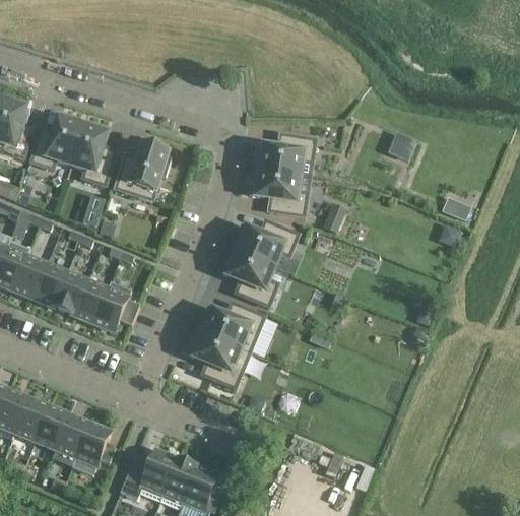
[(2,100),(0,105),(0,142),(4,144),(1,153),(23,160),(33,133),(19,129),(27,103),(9,98),(7,102),(2,100)]
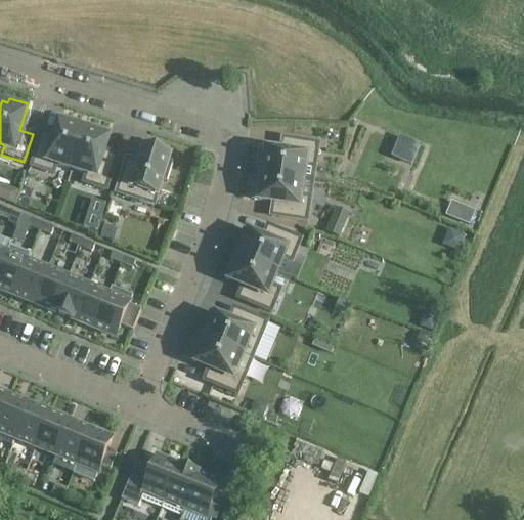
[(72,167),(85,127),(79,125),(80,120),(61,115),(53,140),(40,136),(32,164),(54,172),(57,162),(72,167)]
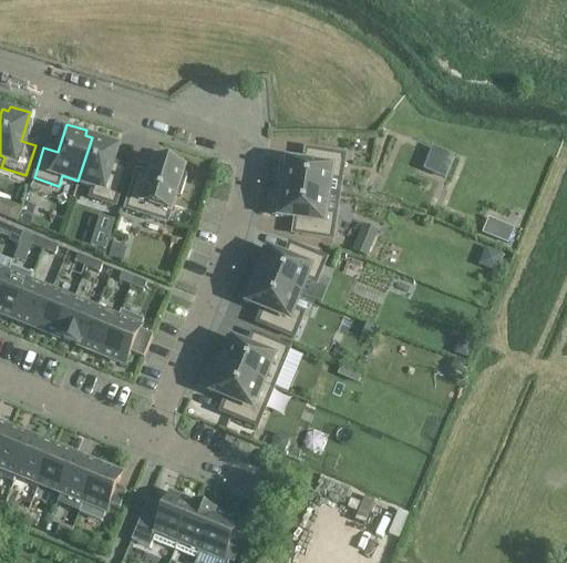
[(78,181),(94,185),(91,196),(115,204),(125,173),(111,169),(120,141),(100,134),(98,140),(92,137),(78,181)]
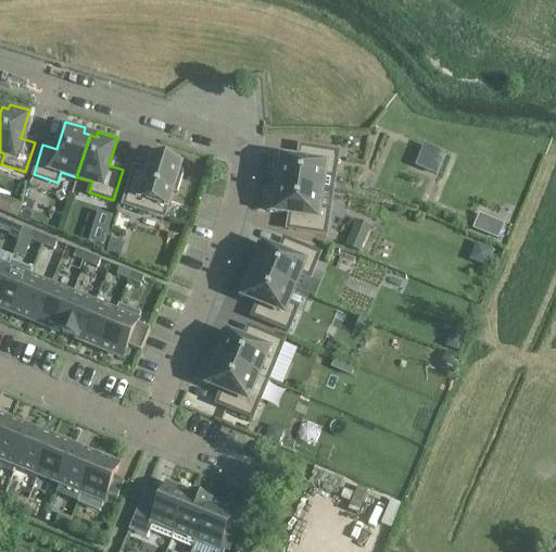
[(424,140),(415,160),(437,170),(444,149),(424,140)]
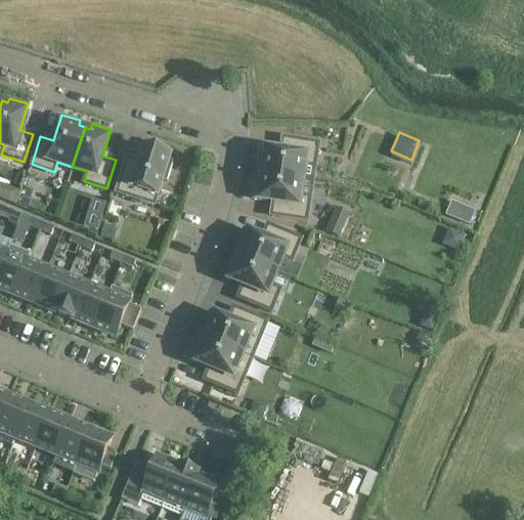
[(262,146),(259,166),(263,167),(263,173),(303,179),(313,180),(315,165),(319,141),(291,137),(289,150),(262,146)]
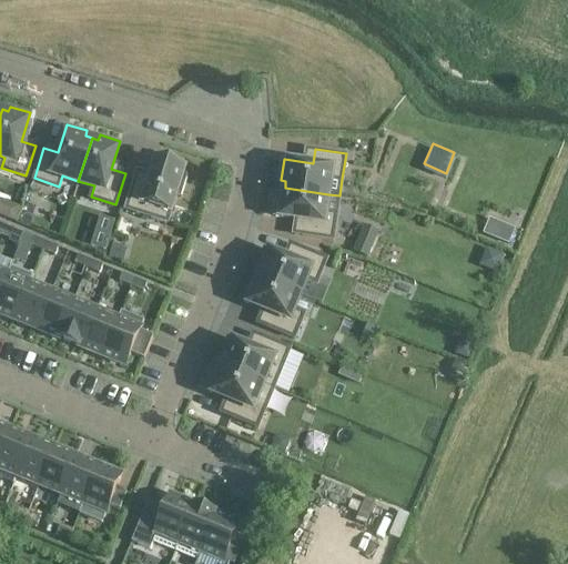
[(135,177),(125,208),(168,220),(176,193),(181,194),(188,173),(183,172),(184,168),(181,167),(182,161),(162,154),(161,159),(156,158),(150,181),(135,177)]
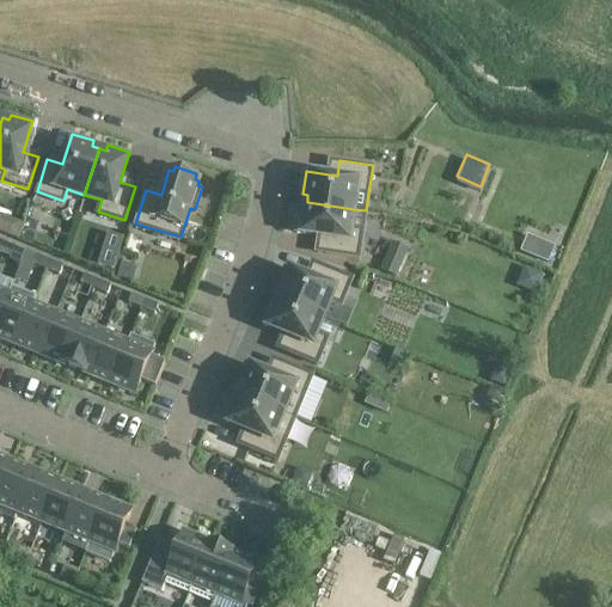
[(300,207),(297,230),(329,234),(326,251),(359,256),(363,228),(366,210),(354,209),(307,202),(306,208),(300,207)]
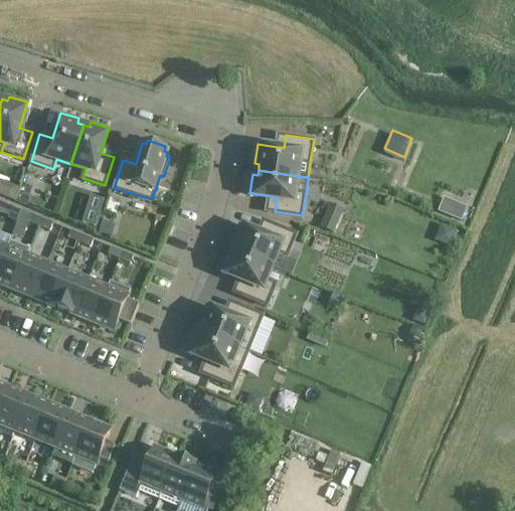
[(0,177),(0,193),(3,194),(8,181),(0,177)]
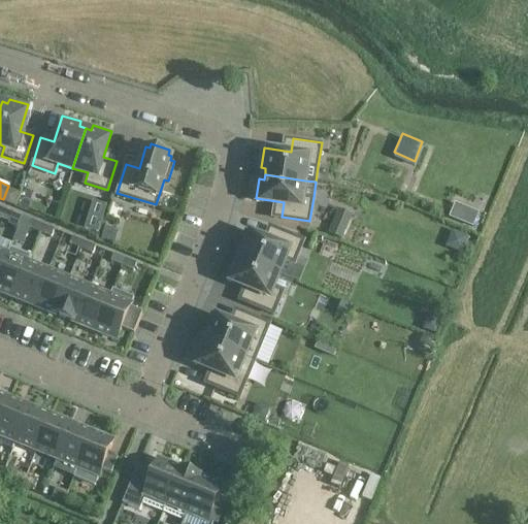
[(92,198),(84,226),(98,231),(106,203),(92,198)]
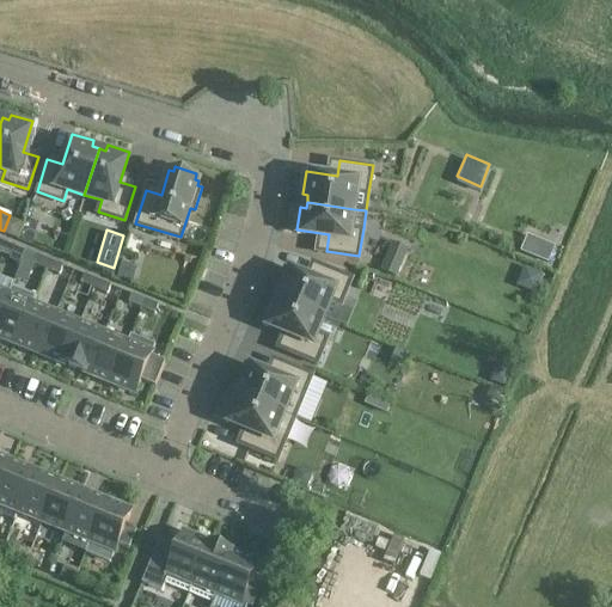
[(528,230),(521,245),(549,257),(555,241),(528,230)]
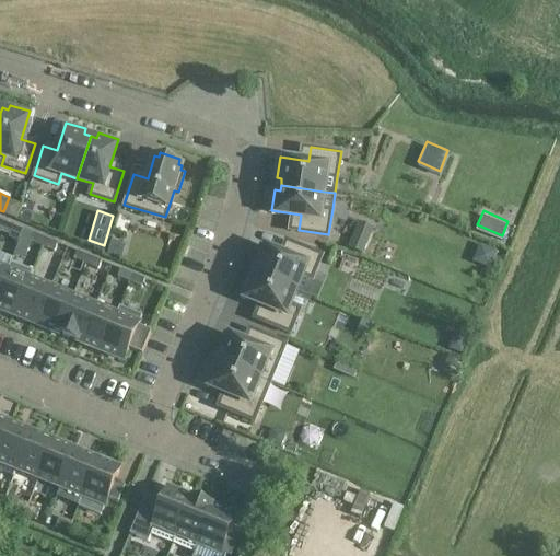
[(0,222),(0,227),(11,231),(14,223),(2,219),(0,222)]
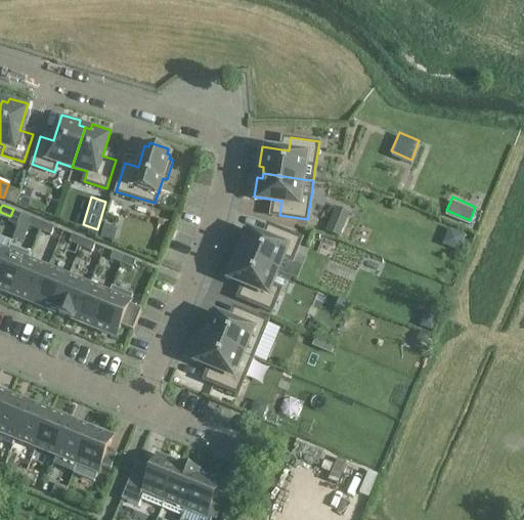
[(336,205),(326,227),(339,232),(348,210),(336,205)]
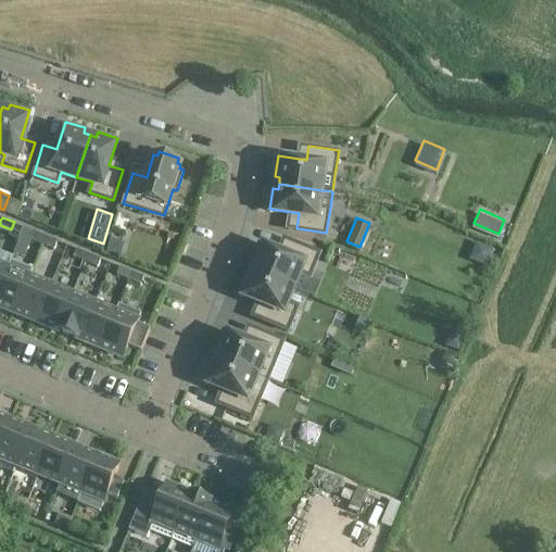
[(42,242),(46,235),(33,229),(30,237),(42,242)]
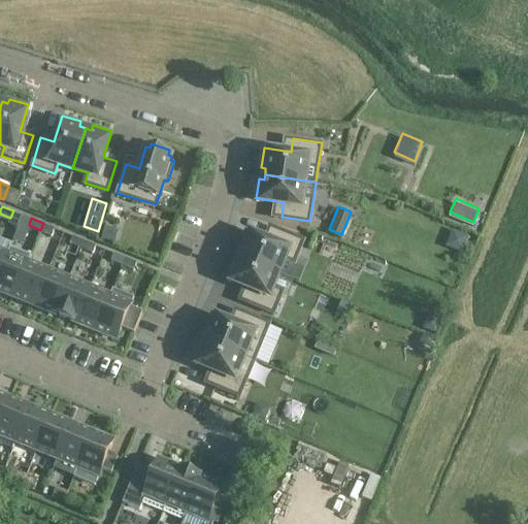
[(40,230),(52,235),(55,227),(43,223),(40,230)]
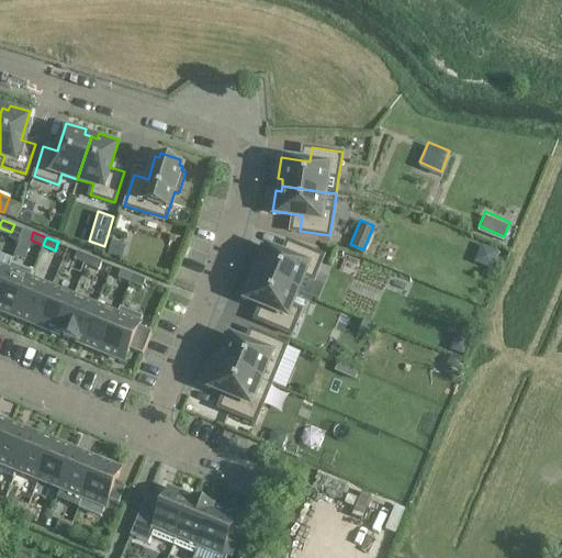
[(112,240),(108,253),(109,254),(120,257),(124,243),(112,240)]
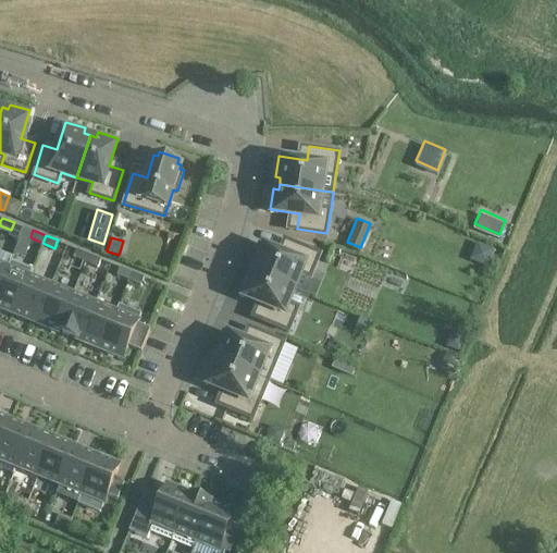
[(255,270),(295,286),(301,272),(311,275),(321,253),(293,241),(287,255),(260,243),(252,262),(257,265),(255,270)]
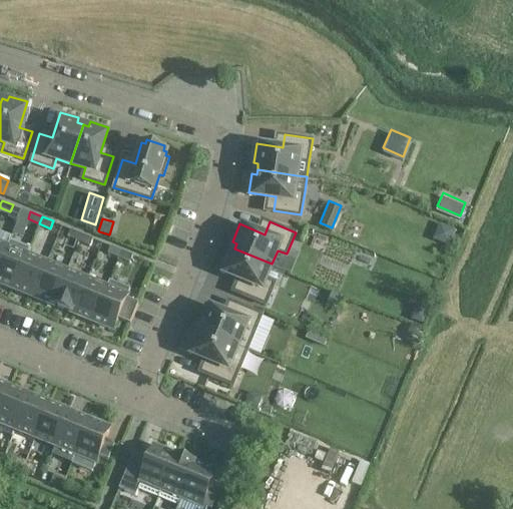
[(79,239),(82,232),(70,228),(67,235),(79,239)]
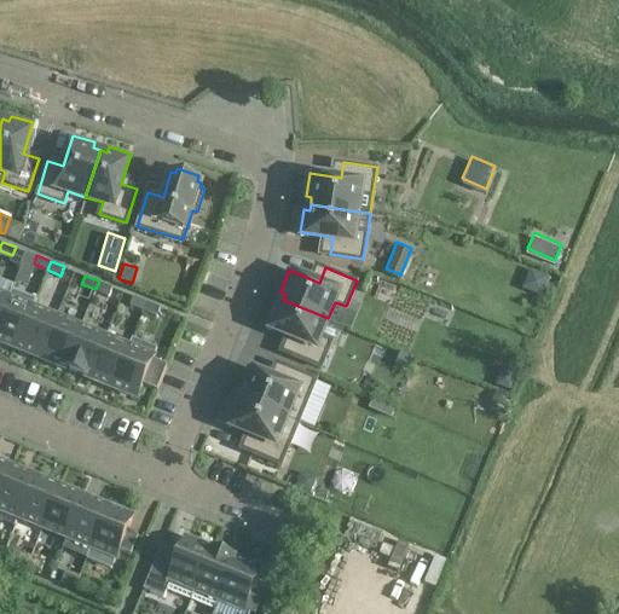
[(96,289),(109,295),(113,287),(99,281),(96,289)]
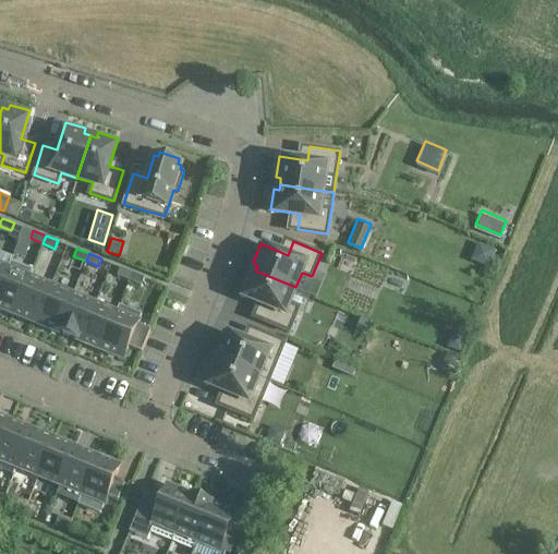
[(7,267),(0,284),(0,305),(14,312),(28,276),(33,267),(11,259),(7,267)]
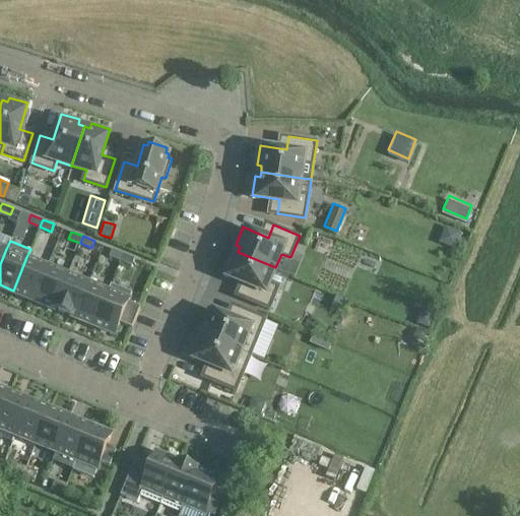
[(121,260),(124,253),(112,248),(109,255),(121,260)]
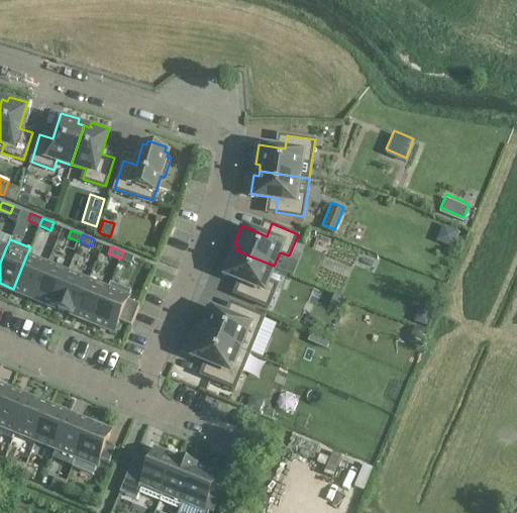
[(268,280),(274,266),(236,250),(234,257),(229,254),(222,272),(247,283),(242,295),(268,306),(277,284),(268,280)]
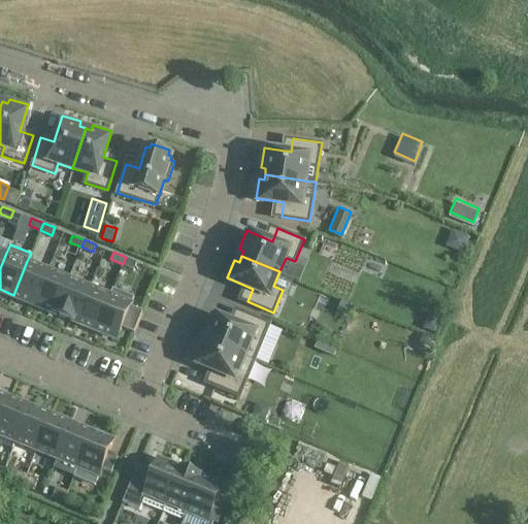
[(123,264),(134,268),(137,261),(126,257),(123,264)]
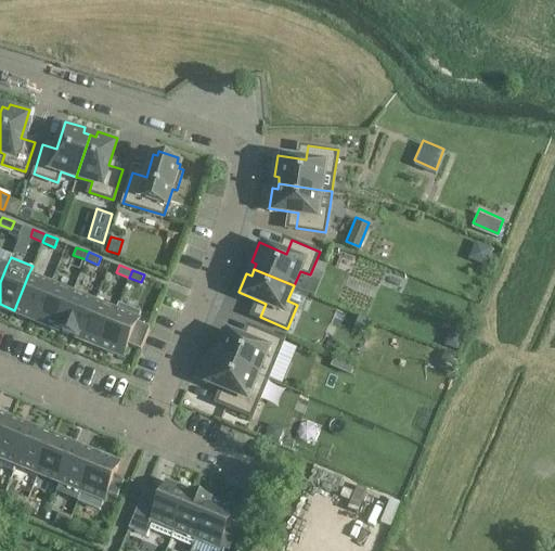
[(14,310),(36,319),(50,283),(28,274),(14,310)]
